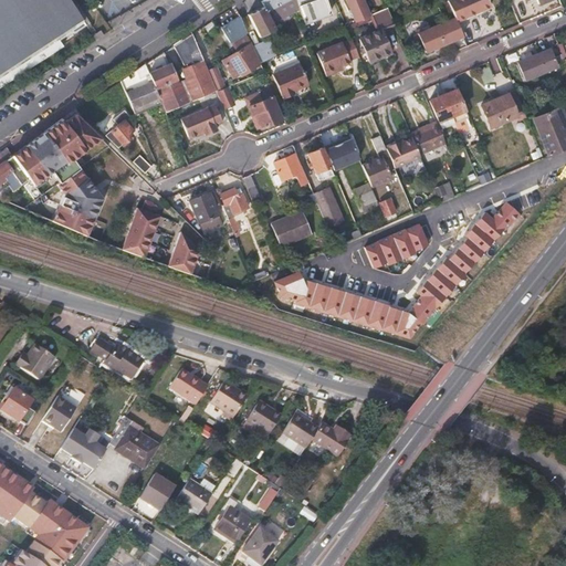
[(0,0),(0,88),(64,48),(60,41),(74,32),(75,33),(87,25),(86,24),(90,22),(75,0),(0,0)]
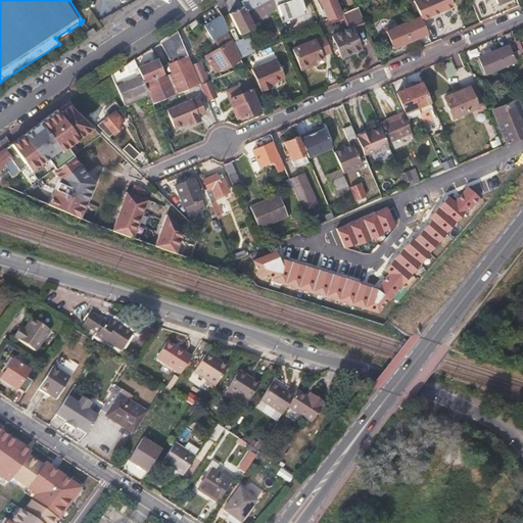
[(265,0),(244,0),(241,2),(243,6),(245,11),(265,0)]
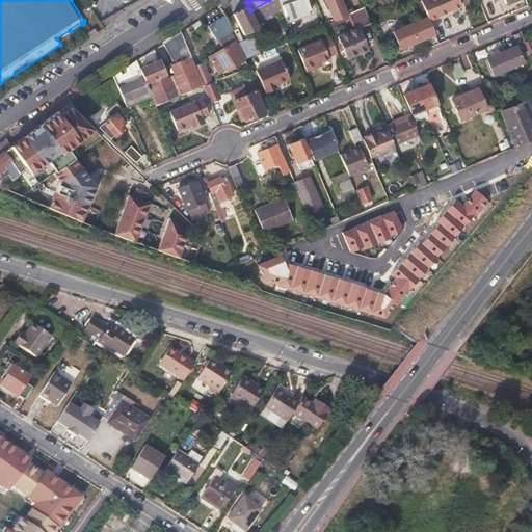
[(311,12),(306,0),(277,0),(286,23),(311,12)]
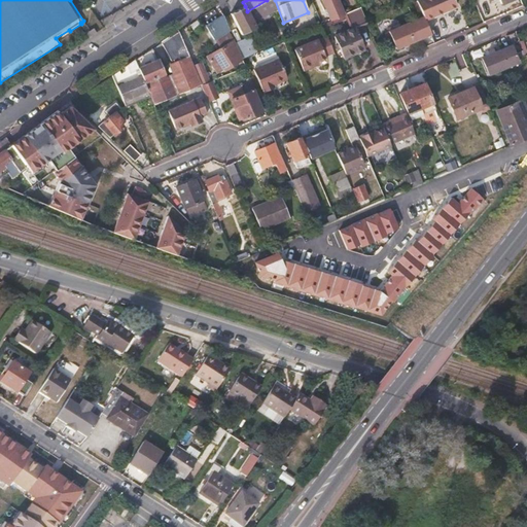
[(344,14),(337,0),(322,0),(330,21),(344,14)]
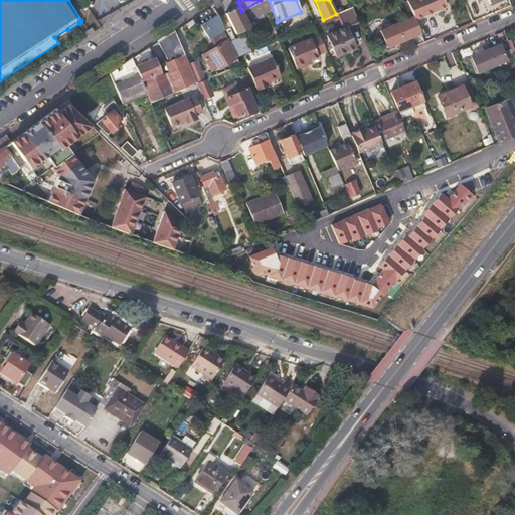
[(446,6),(443,0),(415,0),(422,16),(446,6)]
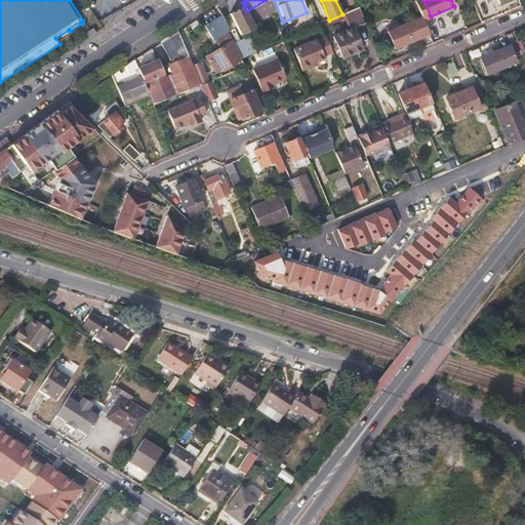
[(254,27),(246,11),(244,6),(231,13),(241,35),(254,27)]
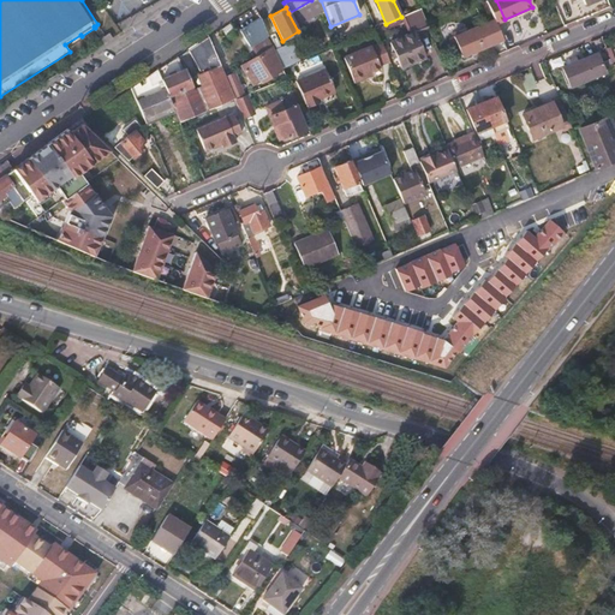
[(416,33),(429,28),(425,21),(421,9),(401,17),(408,34),(390,42),(402,67),(427,58),(416,33)]
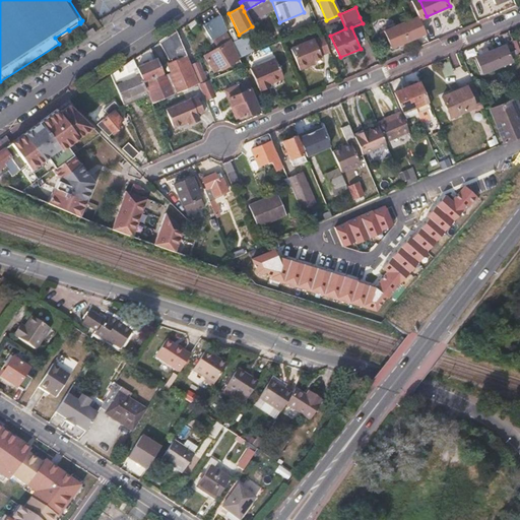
[(226,29),(220,14),(203,26),(212,40),(226,29)]
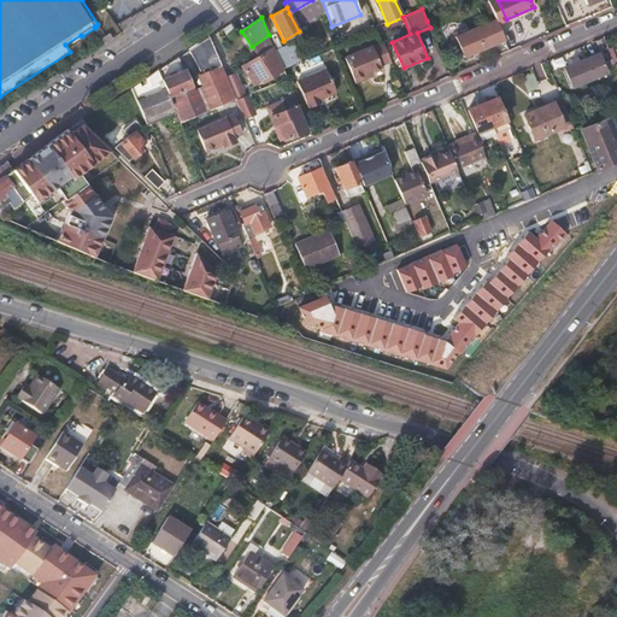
[(495,42),(487,24),(452,39),(458,54),(462,52),(463,58),(495,42)]
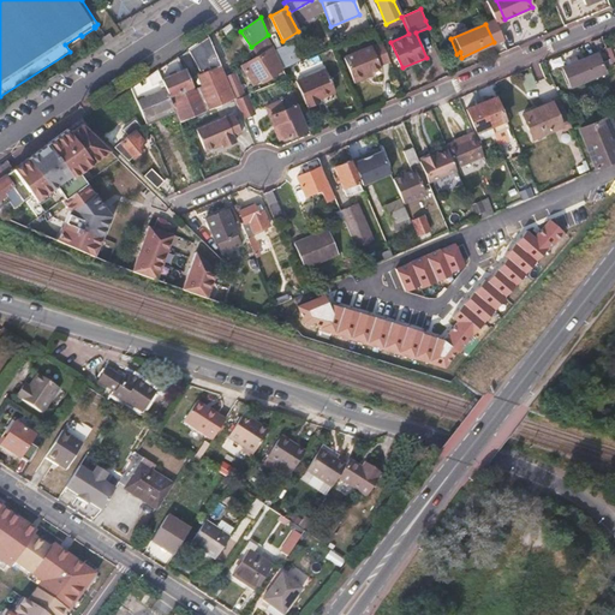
[(446,39),(442,29),(431,34),(435,43),(446,39)]
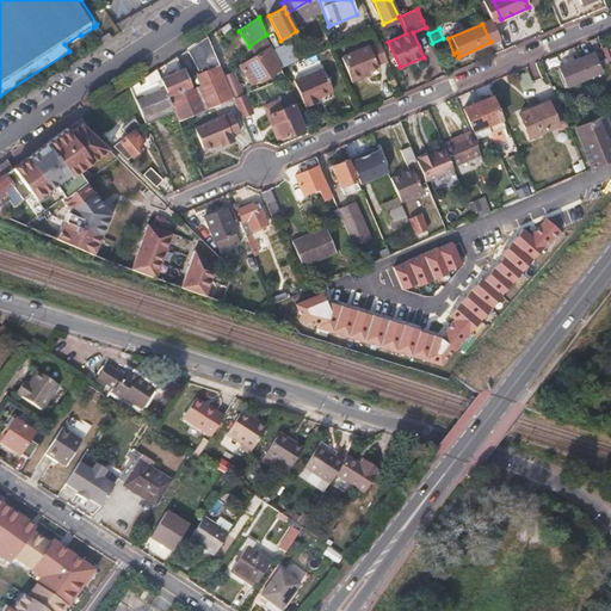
[(234,99),(224,76),(208,36),(186,49),(202,82),(191,87),(183,69),(160,79),(174,112),(179,122),(234,99)]
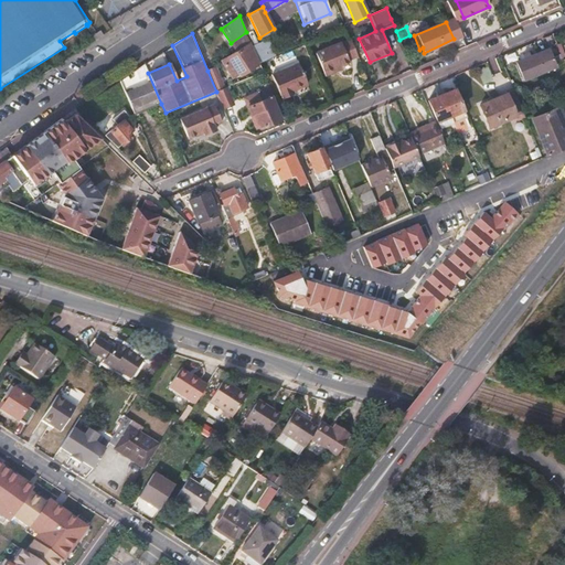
[(359,56),(351,39),(315,55),(324,77),(340,70),(339,67),(350,62),(350,60),(359,56)]
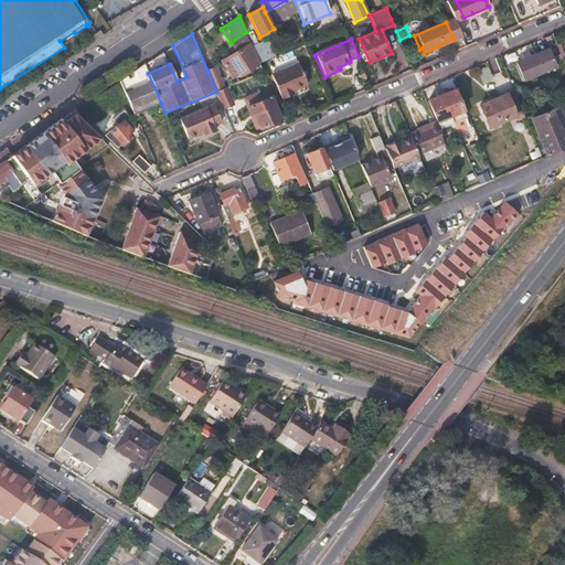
[(273,59),(265,41),(253,46),(259,63),(273,59)]
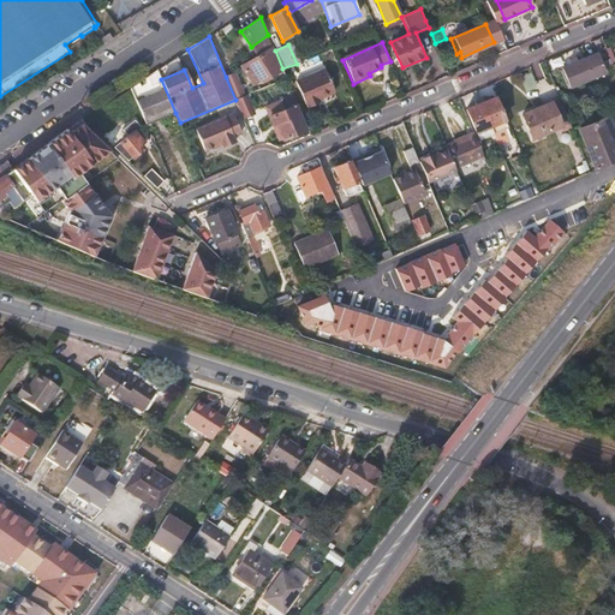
[(274,60),(278,59),(272,49),(244,66),(250,76),(260,70),(266,79),(280,70),(274,60)]
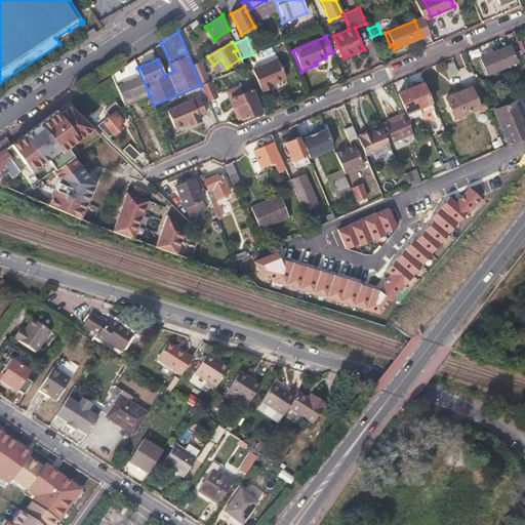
[(487,75),(517,63),(510,46),(493,53),(491,49),(486,51),(487,55),(481,58),(487,75)]
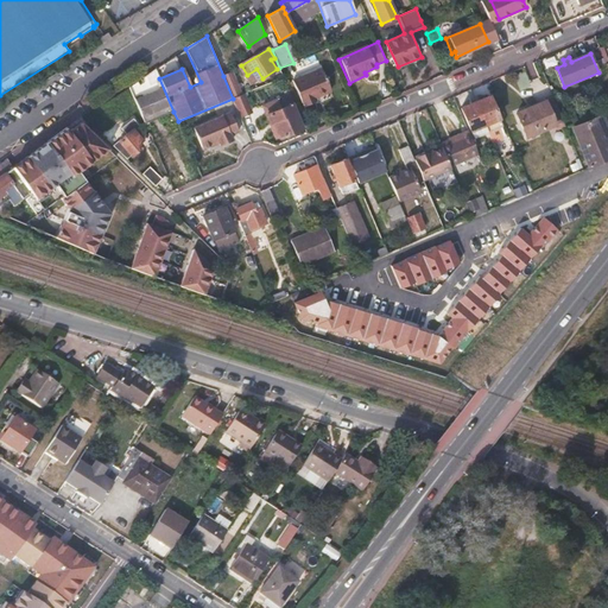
[(173,112),(159,78),(156,69),(130,87),(145,125),(173,112)]
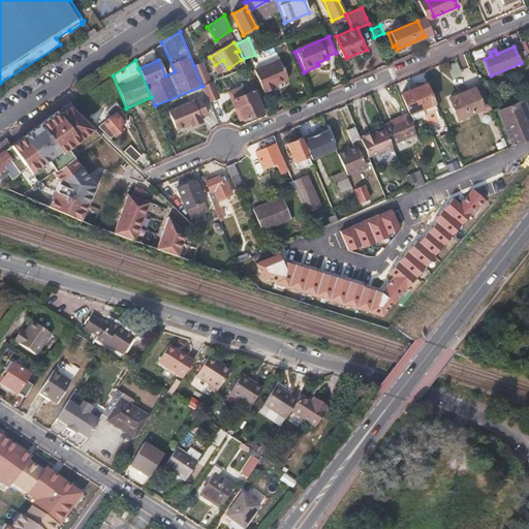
[(288,82),(280,62),(254,72),(262,92),(265,92),(266,94),(275,91),(273,88),(288,82)]
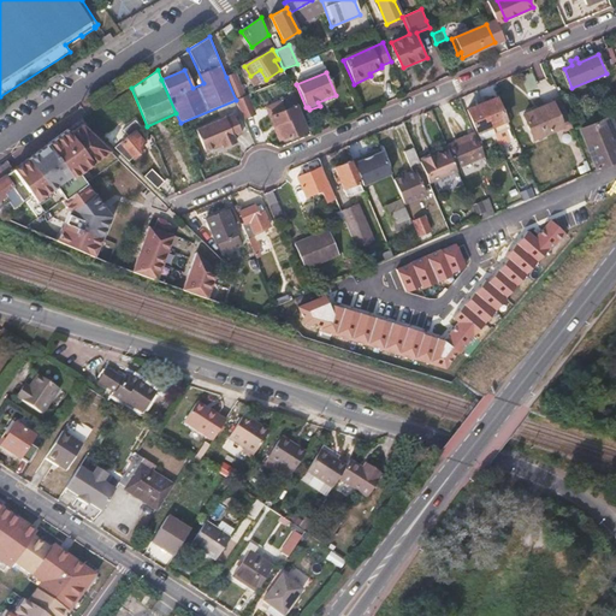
[(246,96),(235,73),(226,77),(236,100),(246,96)]
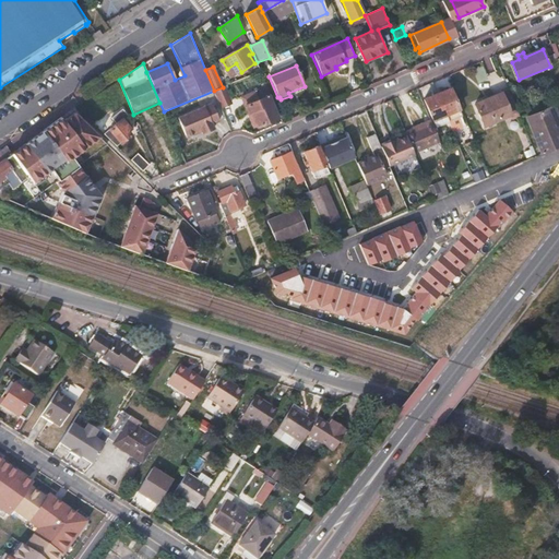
[(280,116),(266,86),(249,95),(252,103),(259,99),(269,121),(280,116)]
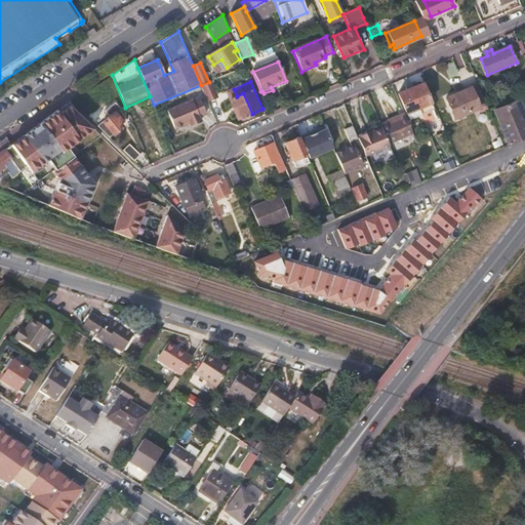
[(431,103),(422,83),(410,88),(418,108),(431,103)]
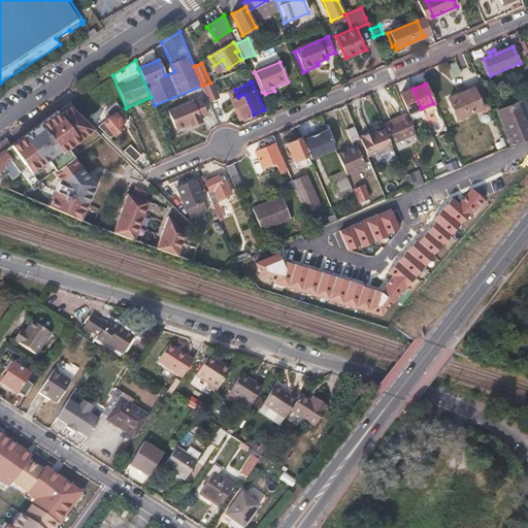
[(483,108),(474,88),(464,92),(472,113),(483,108)]
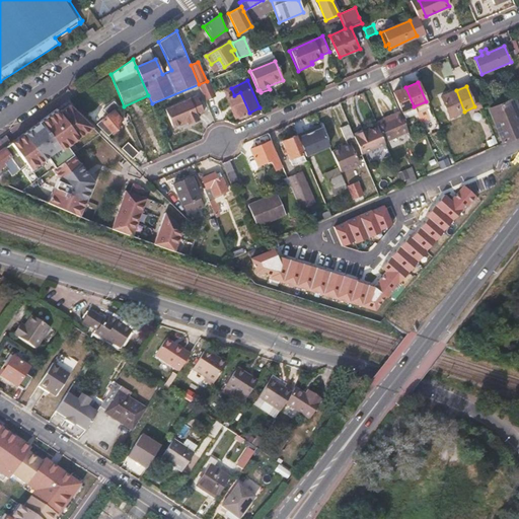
[(414,106),(405,87),(394,92),(402,112),(414,106)]
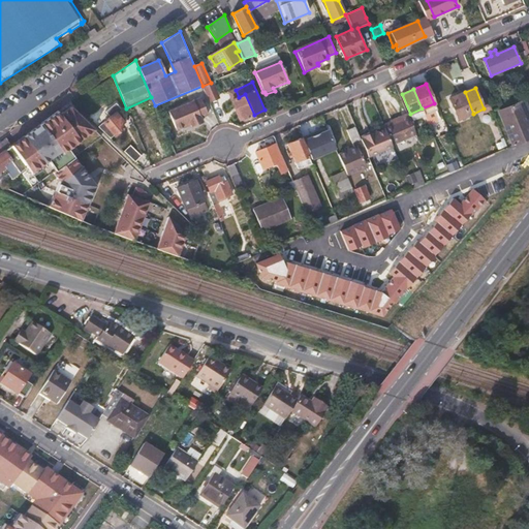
[(473,114),(465,92),(449,98),(459,120),(473,114)]
